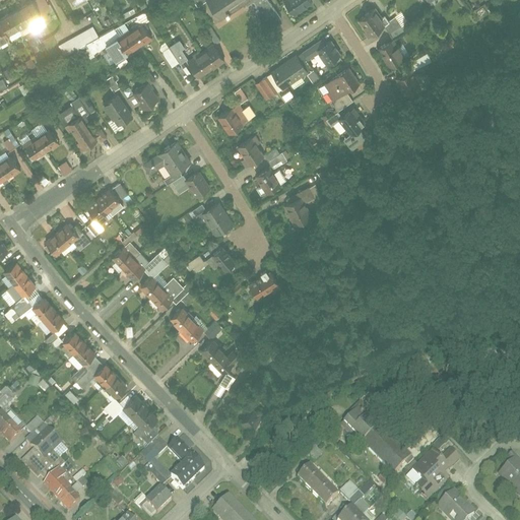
[(55,14),(46,0),(35,0),(31,2),(42,21),(55,14)]
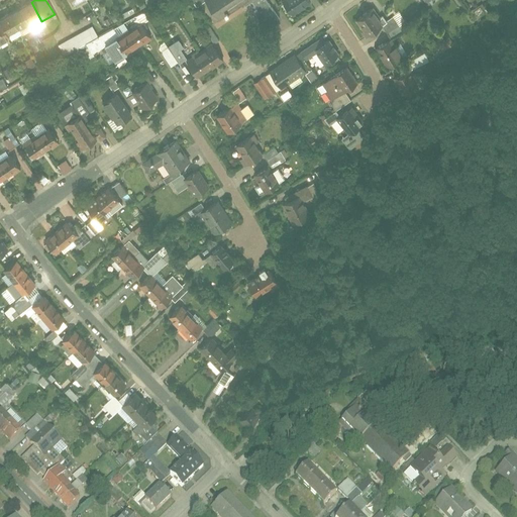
[(200,0),(215,22),(249,0),(200,0)]
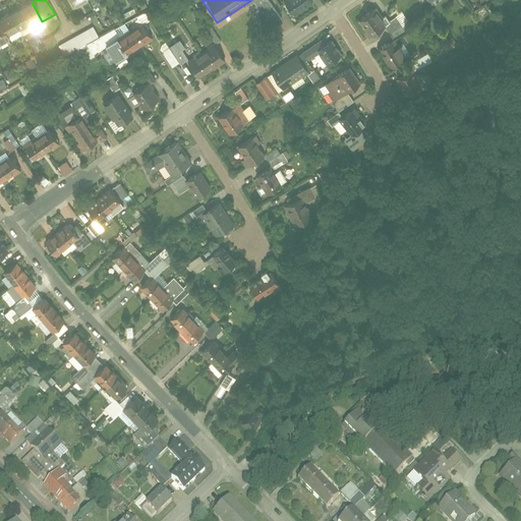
[(309,2),(307,0),(282,0),(290,12),(309,2)]
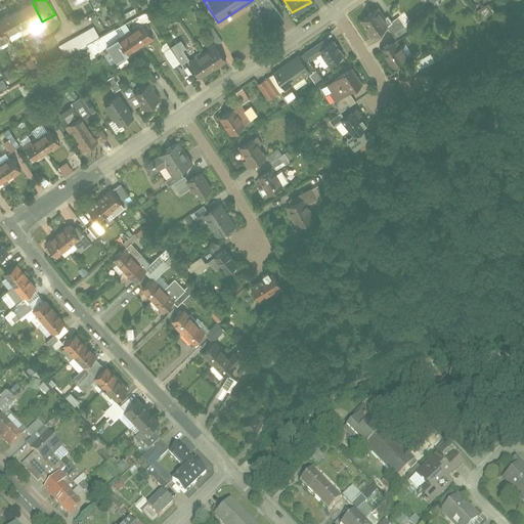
[(42,22),(32,2),(18,9),(30,29),(42,22)]
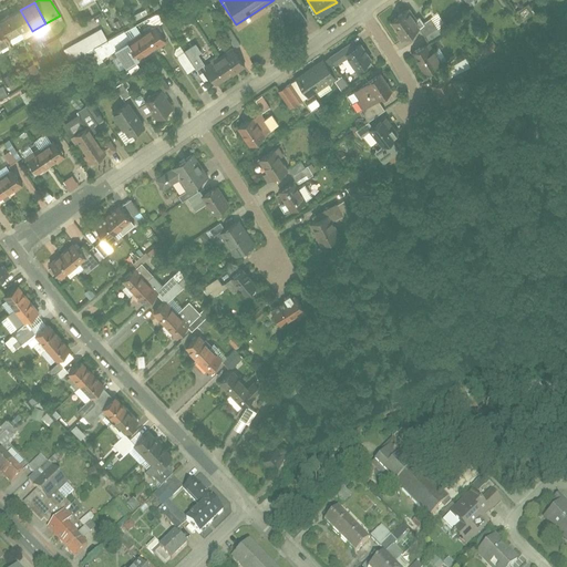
[(32,31),(20,10),(7,18),(19,39),(32,31)]
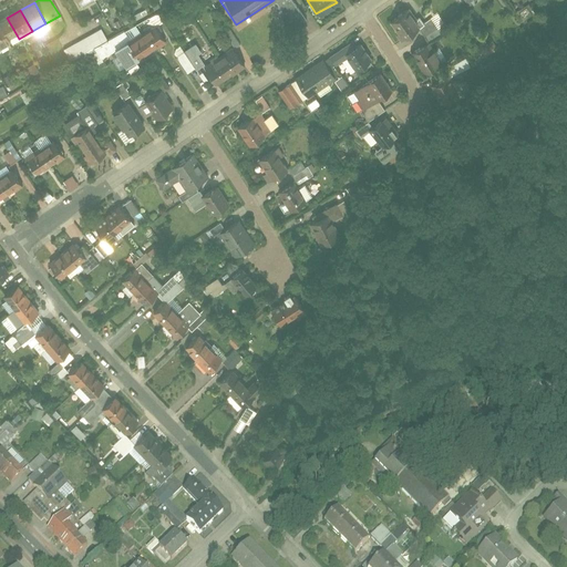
[(402,14),(389,22),(401,42),(414,33),(402,14)]
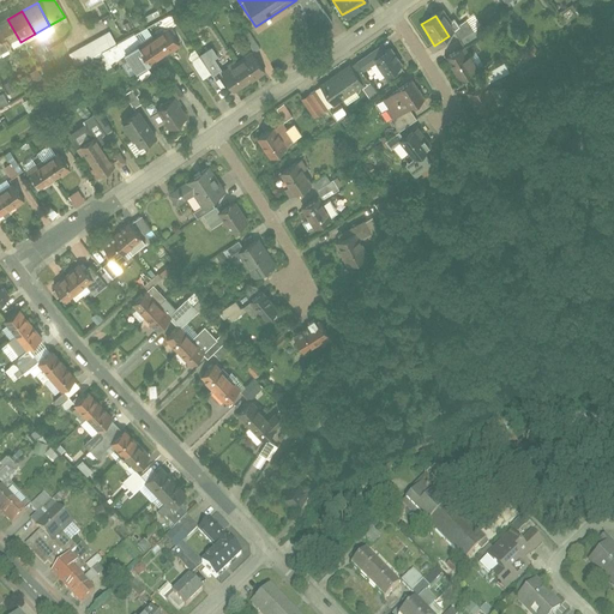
[(20,42),(7,19),(0,23),(0,41),(5,50),(20,42)]
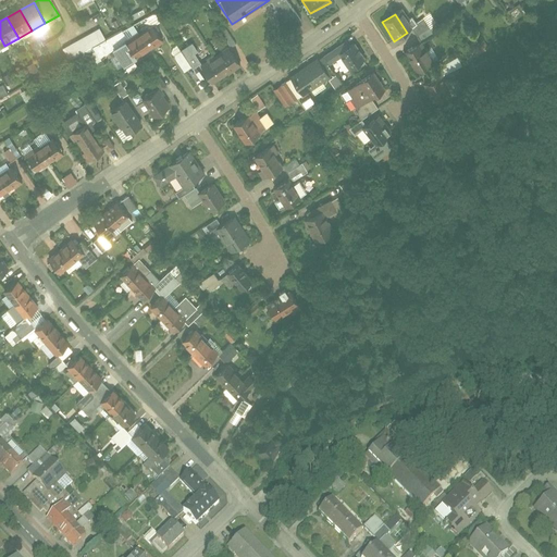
[(152,27),(140,35),(148,49),(161,41),(152,27)]
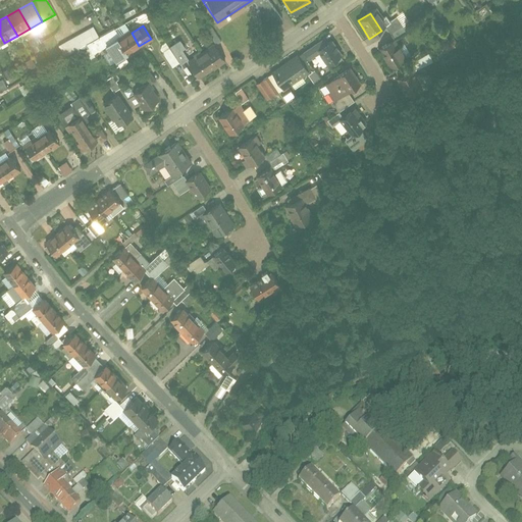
[(132,33),(119,40),(126,53),(139,46),(132,33)]
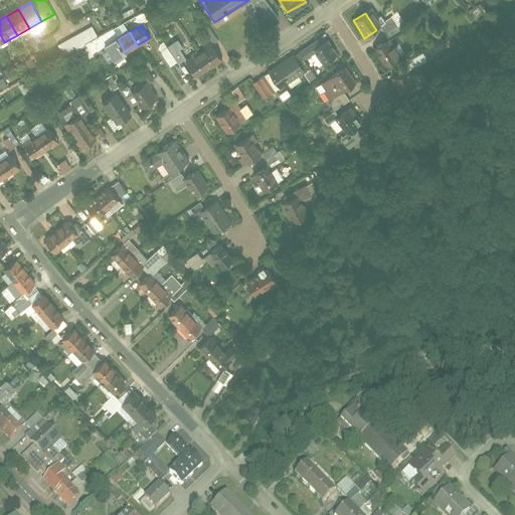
[(165,46),(162,42),(156,46),(169,67),(184,57),(179,48),(181,47),(176,39),(165,46)]
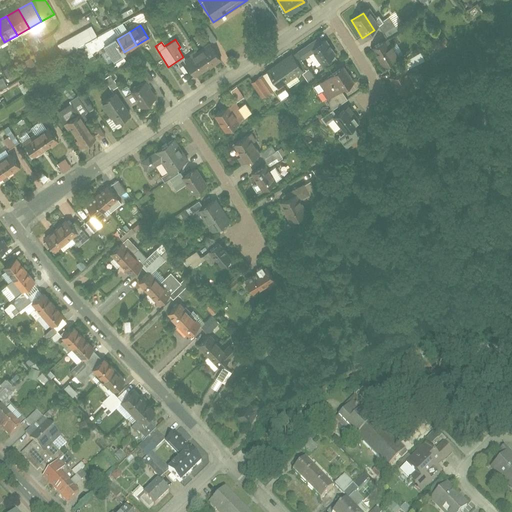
[(334,54),(325,40),(312,49),(322,63),(334,54)]
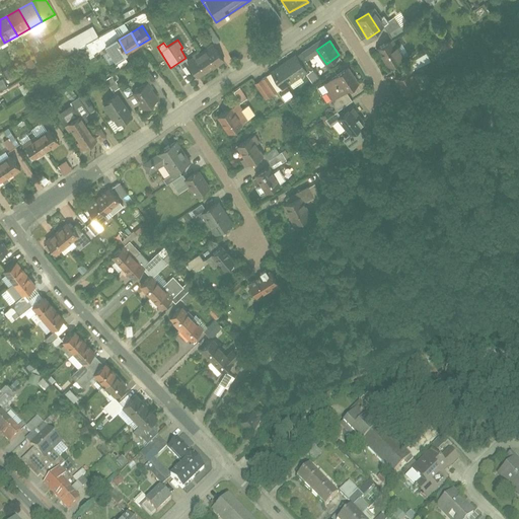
[(388,44),(378,51),(388,67),(399,60),(388,44)]
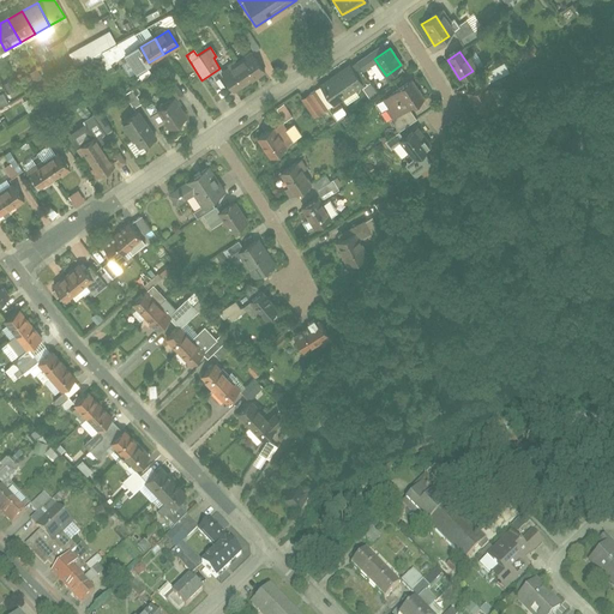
[(252,55),(239,64),(250,82),(263,74),(252,55)]
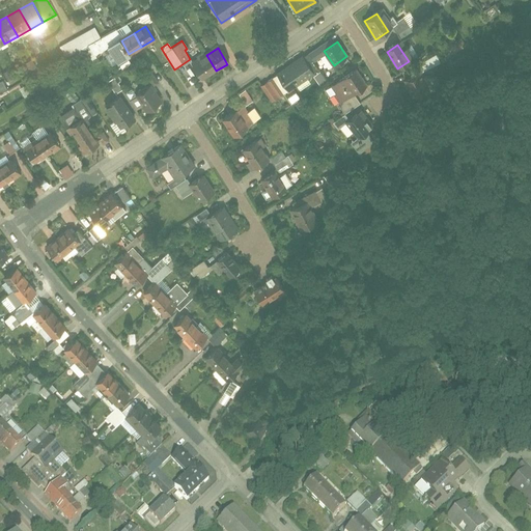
[(422,72),(439,62),(435,54),(417,63),(422,72)]
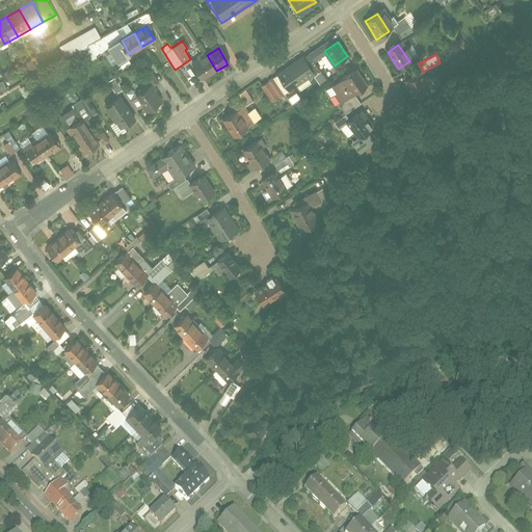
[(207,55),(195,61),(205,78),(216,71),(207,55)]
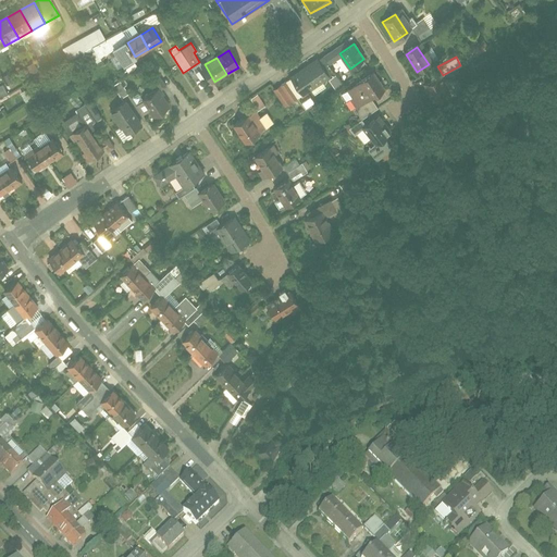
[(327,75),(317,61),(293,77),(302,91),(327,75)]
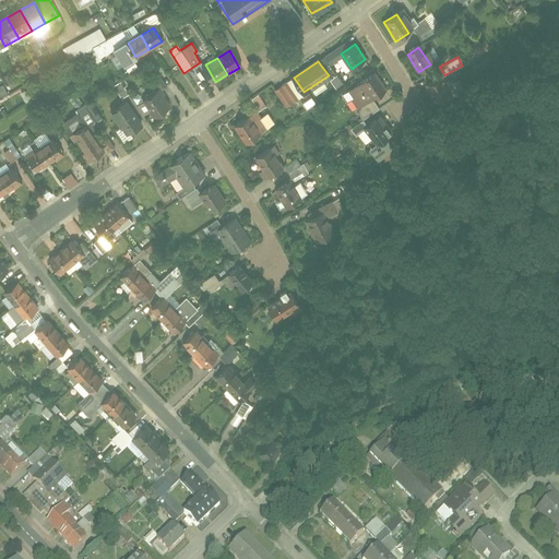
[(329,81),(335,88),(342,83),(335,74),(329,81)]
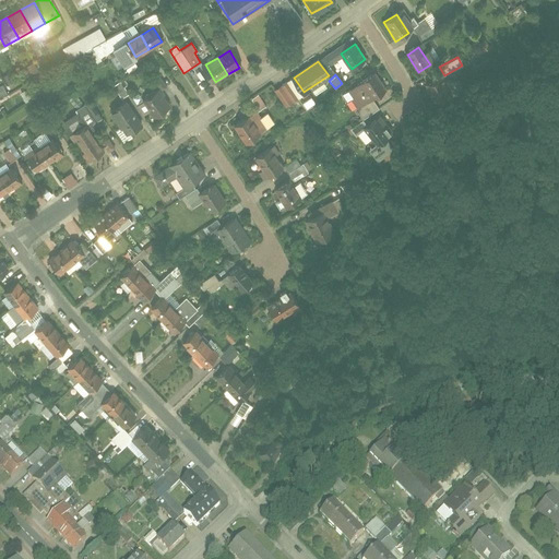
[(437,76),(428,83),(438,97),(448,90),(437,76)]
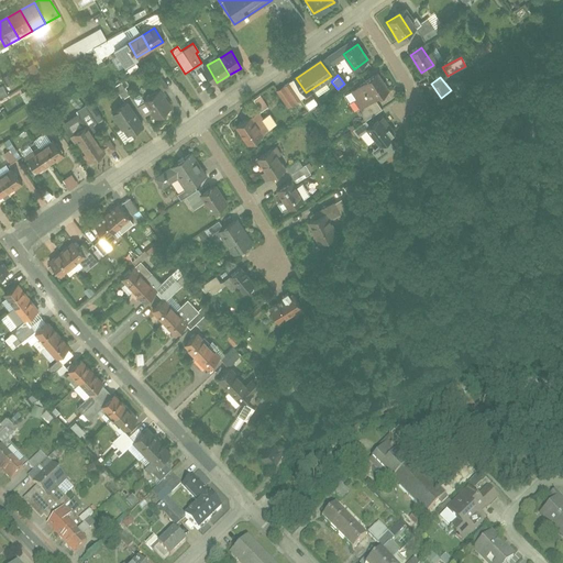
[(162,78),(155,81),(161,91),(167,88),(162,78)]
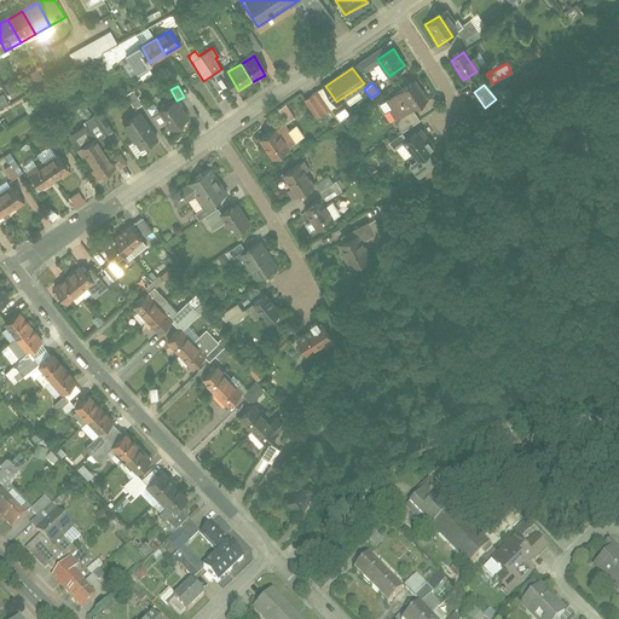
[(420,104),(406,86),(385,102),(398,120),(420,104)]
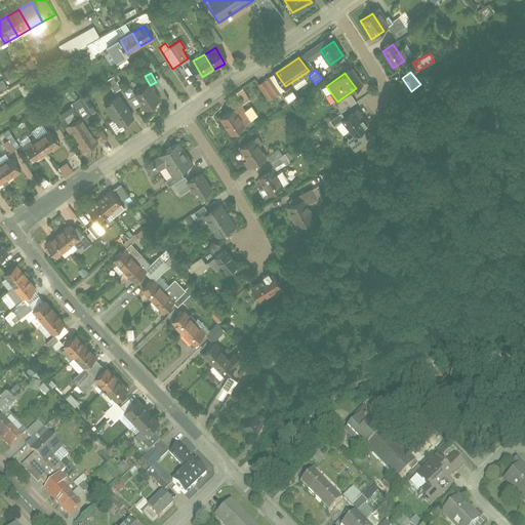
[(154,104),(144,87),(134,93),(145,110),(154,104)]
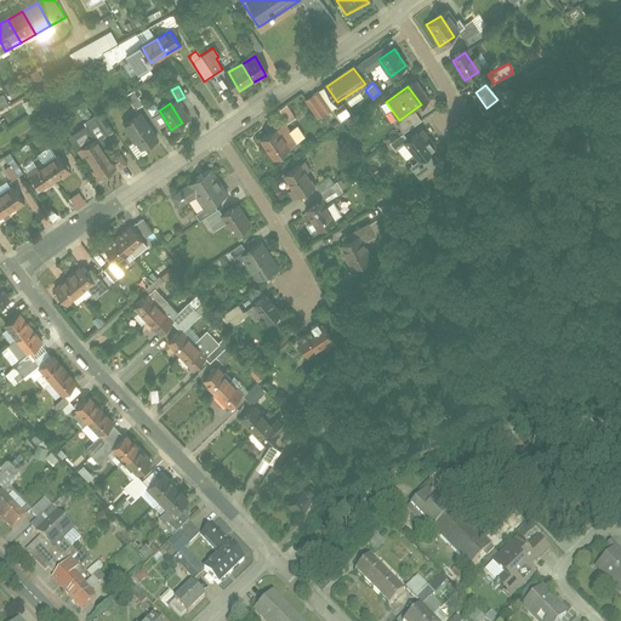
[(285,123),(295,118),(286,104),(278,109),(285,123)]
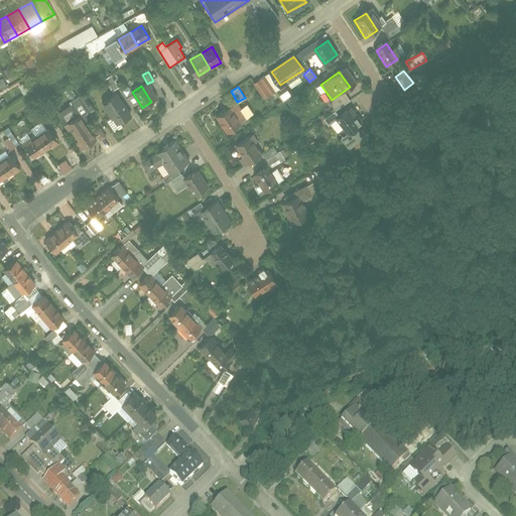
[(128,118),(115,96),(104,102),(117,124),(128,118)]
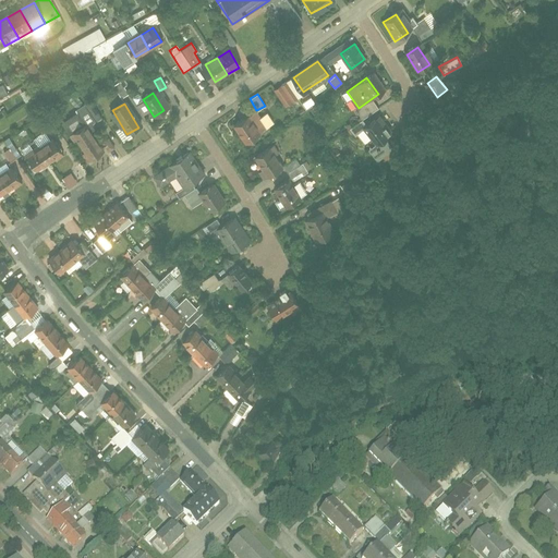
[(263,129),(253,113),(235,124),(245,140),(263,129)]
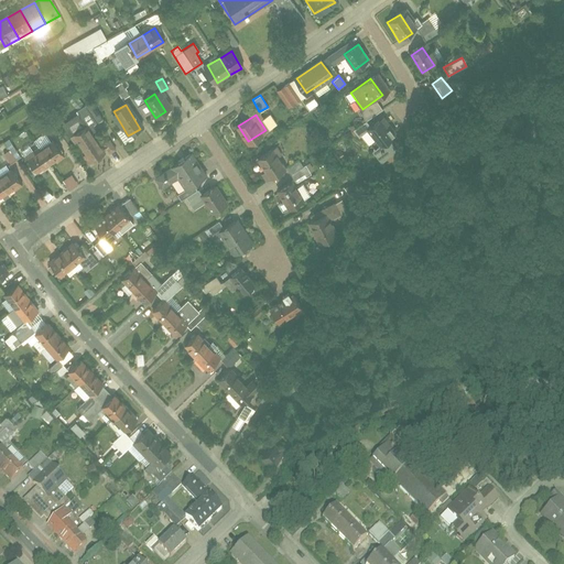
[(368,131),(382,144),(393,133),(379,119),(368,131)]
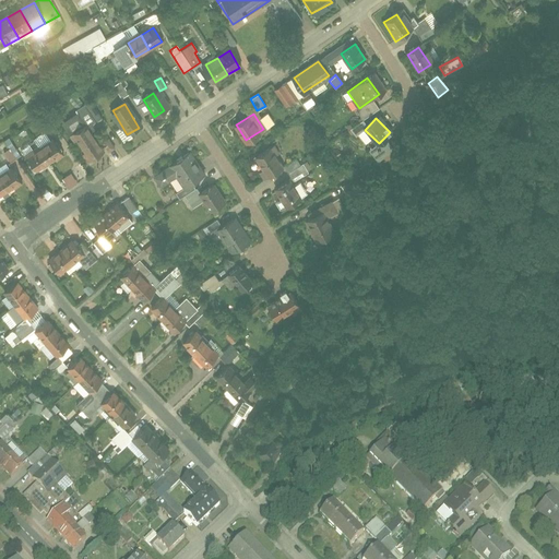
[(86,128),(73,137),(81,150),(95,141),(86,128)]
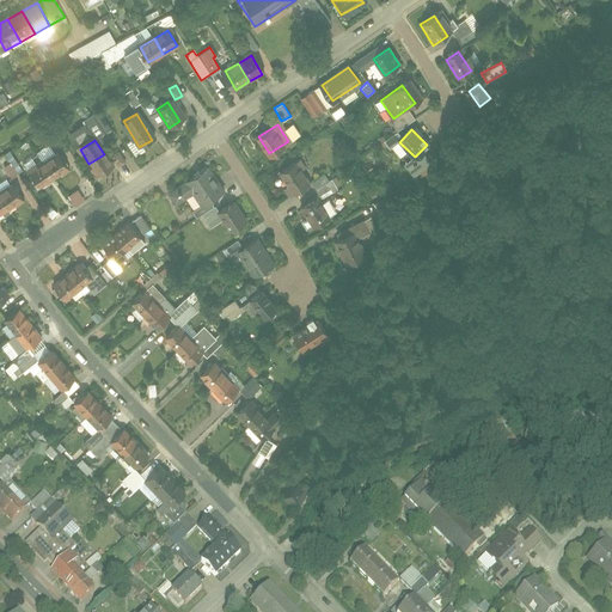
[(59,154),(44,163),(53,178),(68,169),(59,154)]
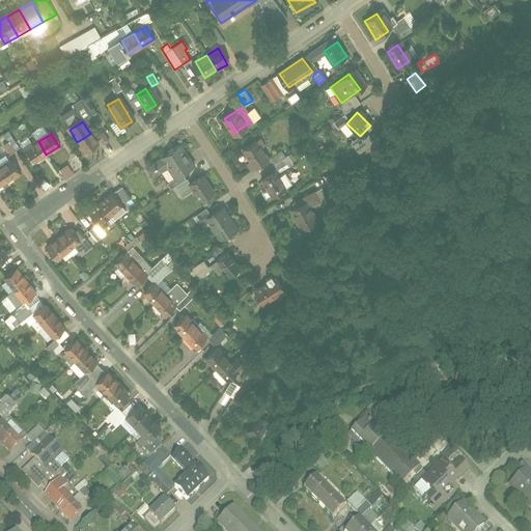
[(90,134),(77,142),(84,154),(98,145),(90,134)]
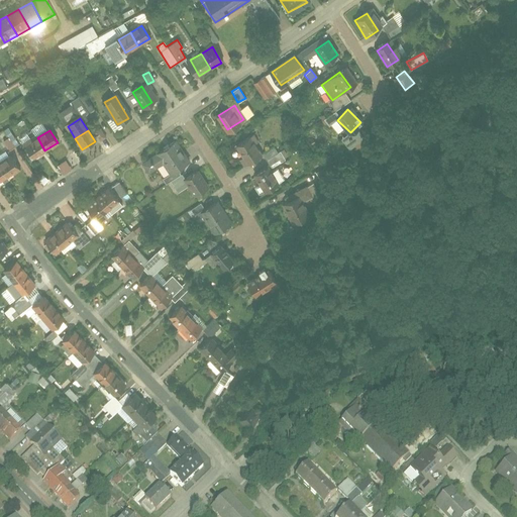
[(3,141),(8,148),(13,145),(9,137),(3,141)]
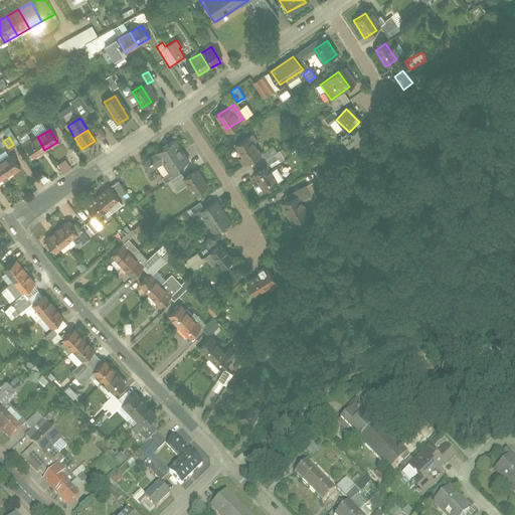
[(37,137),(25,145),(32,157),(44,150),(37,137)]
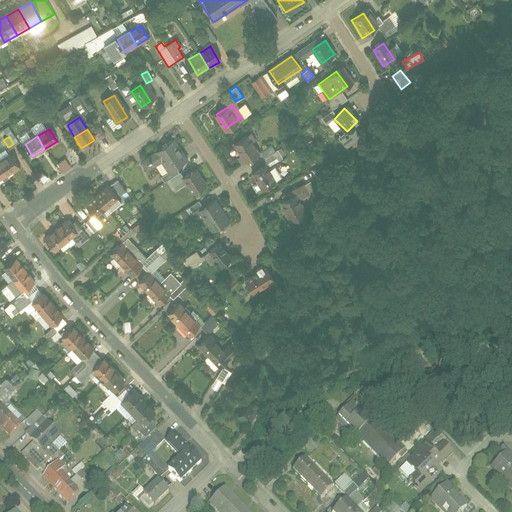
[(245,136),(232,144),(244,164),(257,155),(245,136)]
